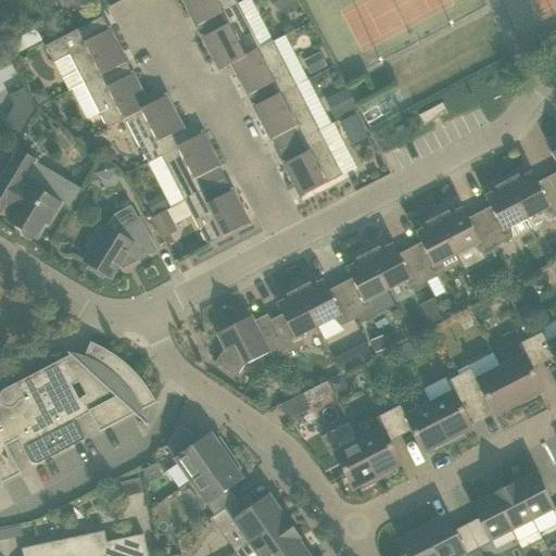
[(219,14),(238,4),(236,0),(182,0),(197,26),(220,14),(219,14)]
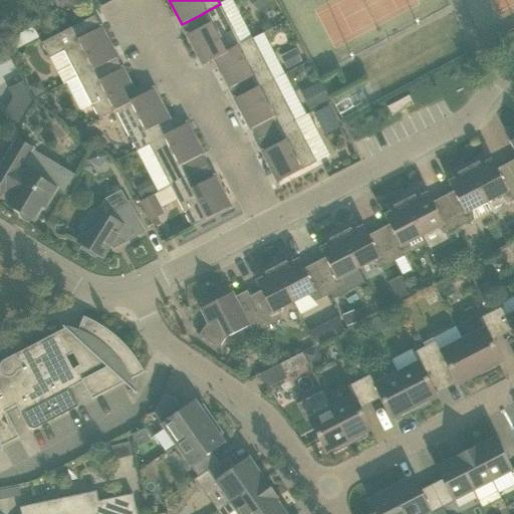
[(187,35),(203,65),(215,59),(214,58),(241,45),(241,44),(220,4),(203,13),(204,13),(209,24),(187,35)]
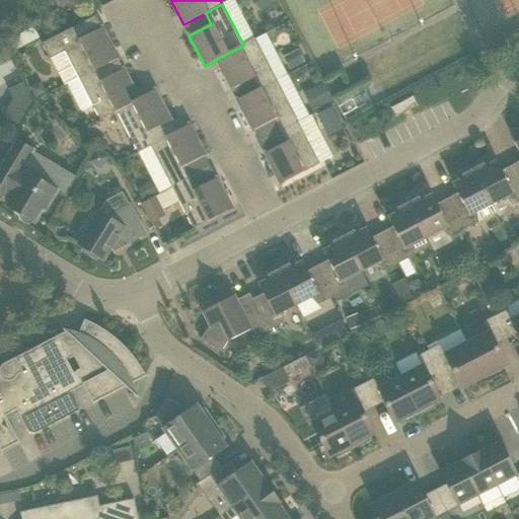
[(78,78),(118,58),(95,16),(42,44),(50,59),(64,52),(78,78)]
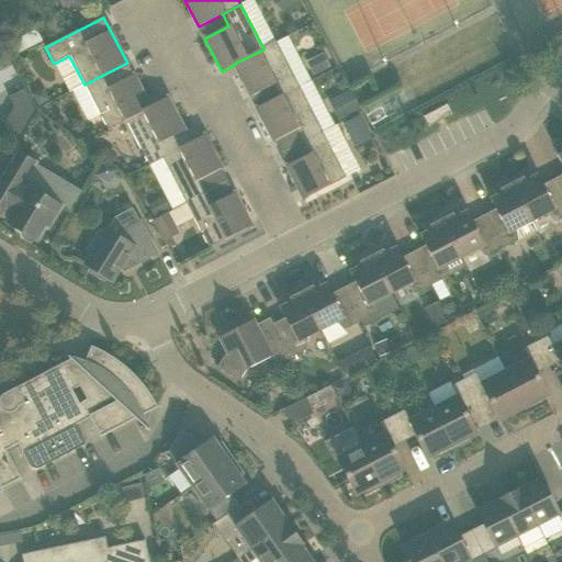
[(281,97),(300,87),(276,42),(263,48),(263,49),(234,64),(235,65),(251,97),(274,85),(280,96),(281,97)]
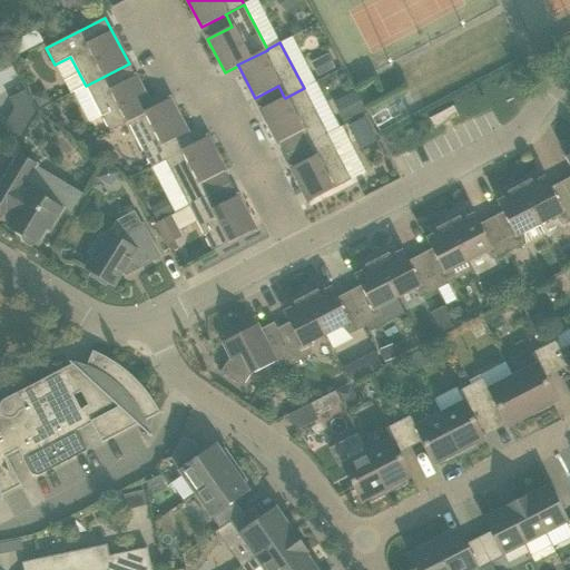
[(320,59),(326,71),(334,68),(327,55),(320,59)]
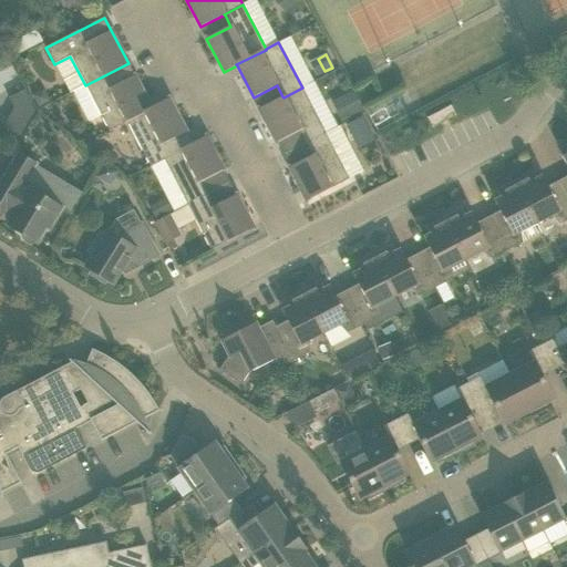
[(13,63),(0,68),(0,90),(20,83),(13,63)]
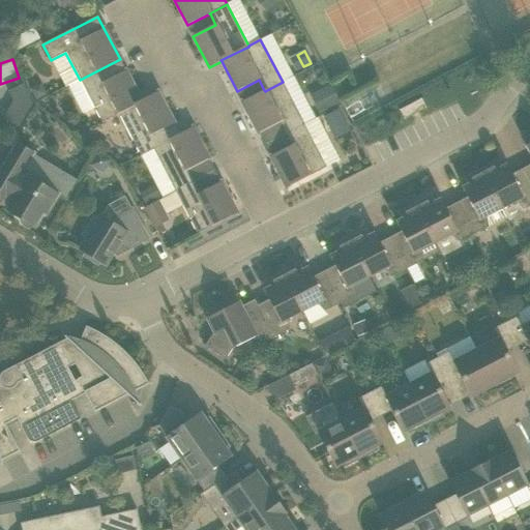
[(142,101),(141,100),(120,59),(80,80),(68,86),(83,114),(94,108),(102,123),(119,114),(119,113),(142,101)]
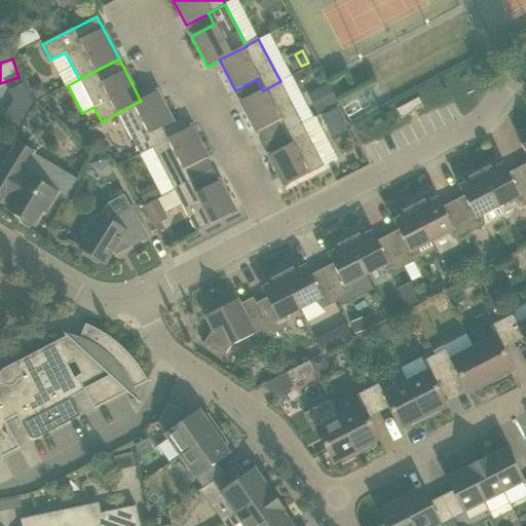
[(262,89),(240,101),(257,133),(278,121),(285,133),(302,123),(280,81),(263,90),(262,89)]
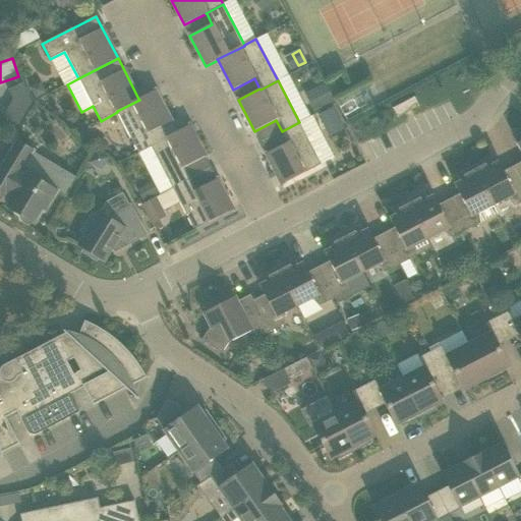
[(35,100),(46,94),(40,82),(30,89),(35,100)]
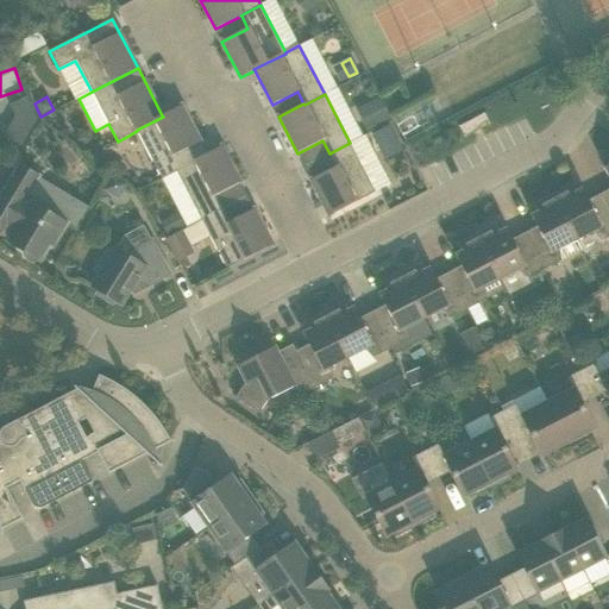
[(24,146),(39,120),(26,98),(10,107),(16,118),(6,136),(24,146)]
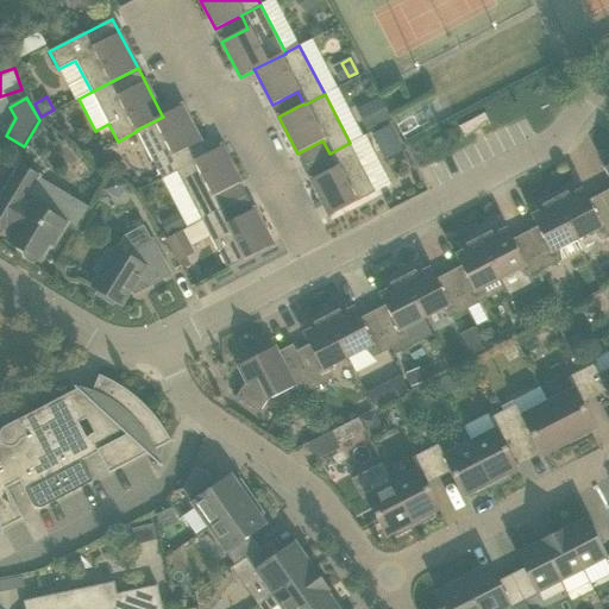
[(378,99),(363,107),(374,127),(389,119),(378,99)]
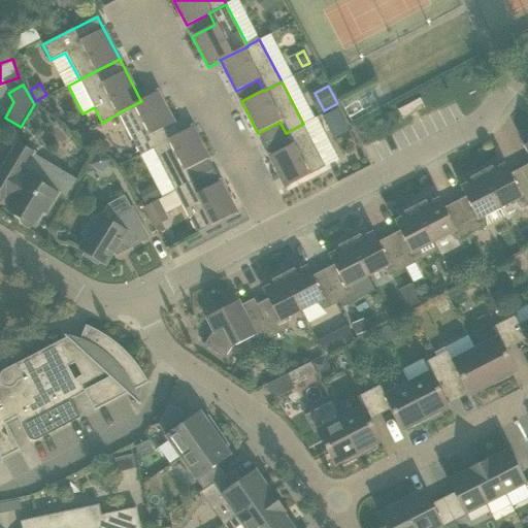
[(153,149),(179,134),(158,92),(140,100),(141,101),(119,112),(119,113),(140,155),(153,149)]
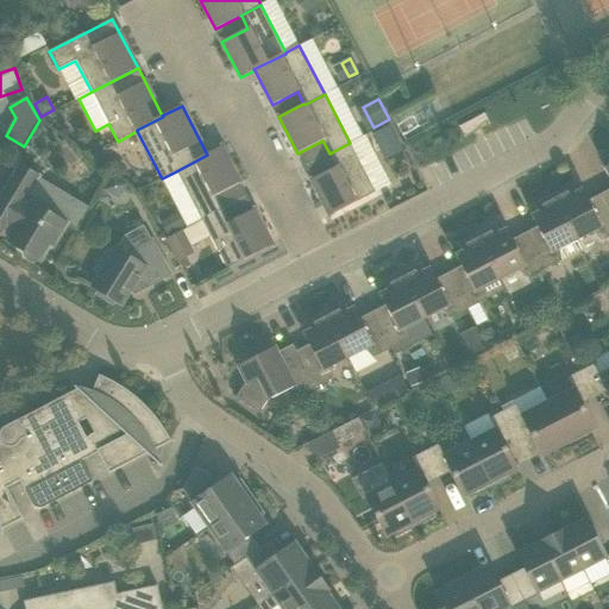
[(464,137),(471,133),(490,124),(484,114),(459,127),(464,137)]
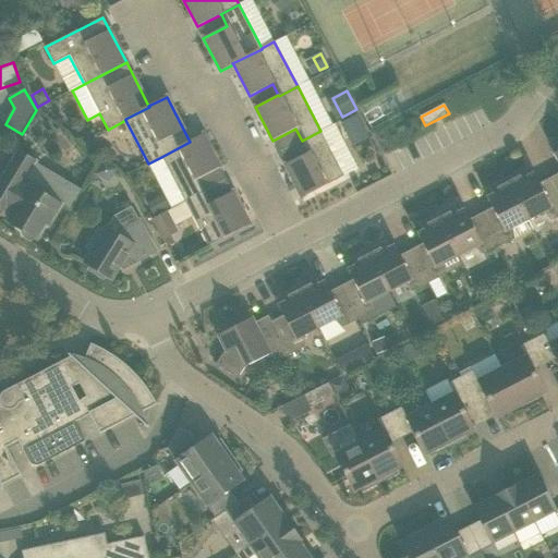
[(348,136),(351,134),(356,145),(370,138),(358,114),(341,123),(348,136)]
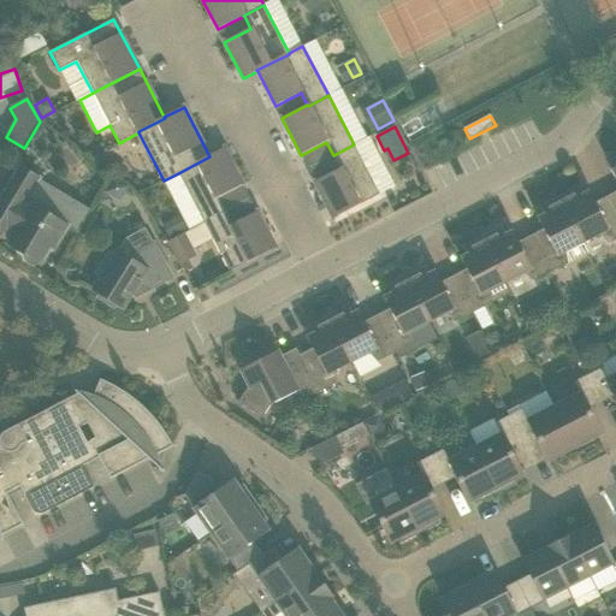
[(354,144),(333,155),(341,169),(314,182),(333,219),(379,195),(354,144)]
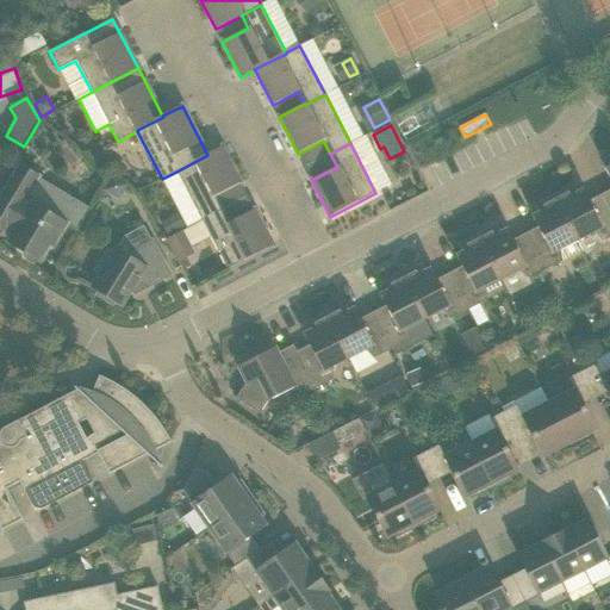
[(222,147),(207,155),(176,172),(203,219),(222,210),(215,197),(241,184),(222,147)]
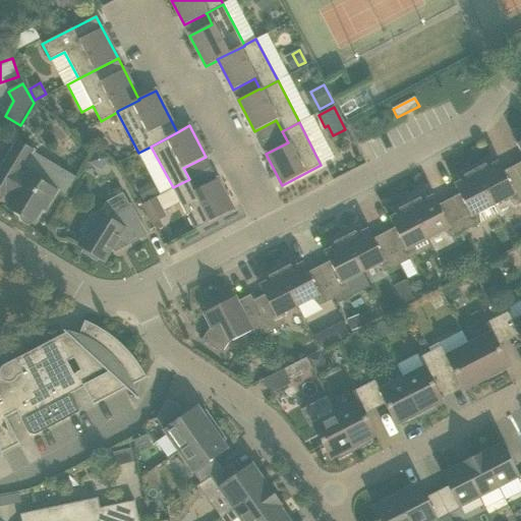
[(65,198),(77,178),(75,177),(75,179),(32,153),(34,151),(17,140),(0,169),(0,195),(10,203),(7,208),(20,216),(21,220),(27,224),(32,223),(32,222),(34,224),(42,210),(45,212),(56,193),(65,198)]
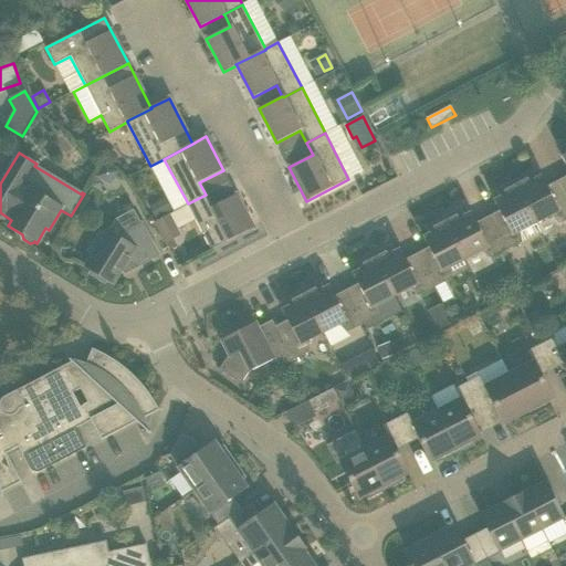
[(109,186),(119,171),(104,163),(95,177),(109,186)]
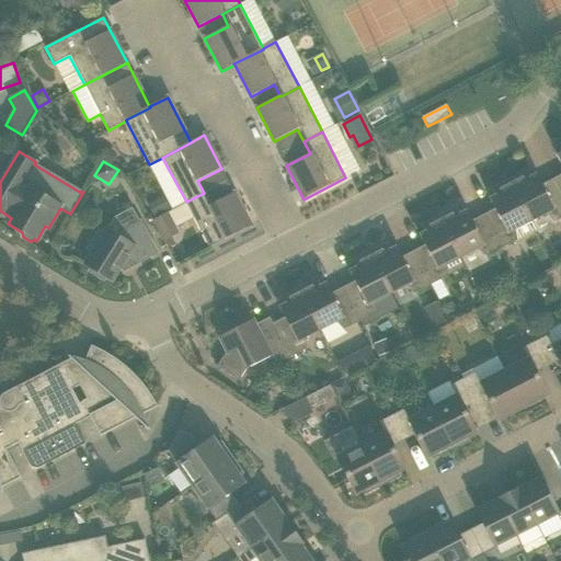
[(558,219),(560,217),(560,193),(553,179),(541,185),(536,174),(530,178),(527,171),(510,180),(530,221),(550,212),(558,219)]
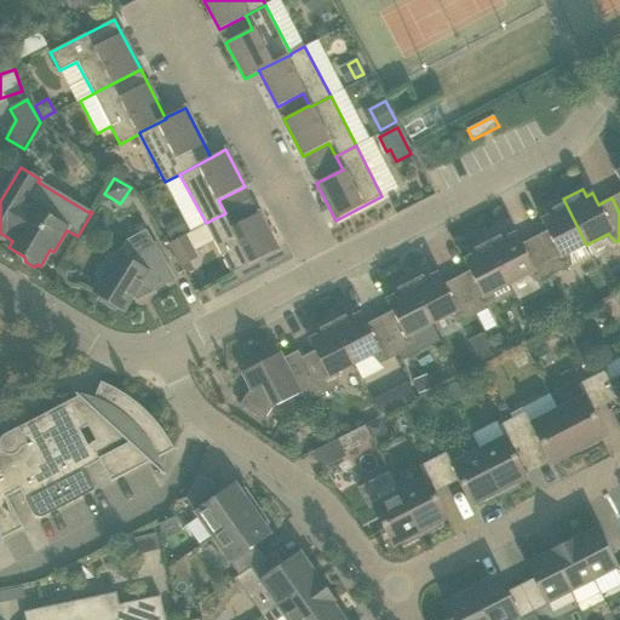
[(569,253),(586,245),(563,199),(544,210),(547,216),(540,219),(546,231),(534,237),(554,275),(572,265),(569,253)]
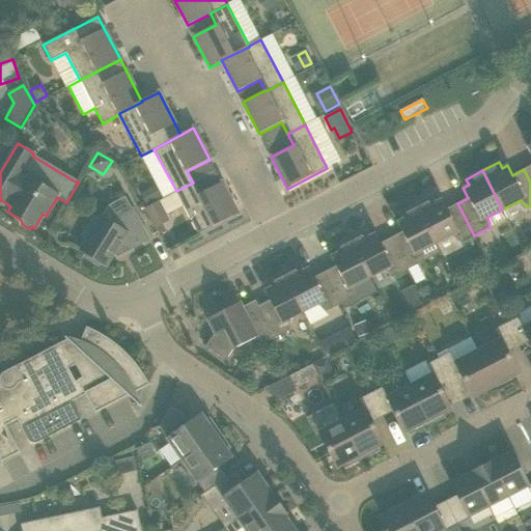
[(176,191),(175,192),(198,234),(238,214),(221,183),(199,194),(193,183),(176,191)]
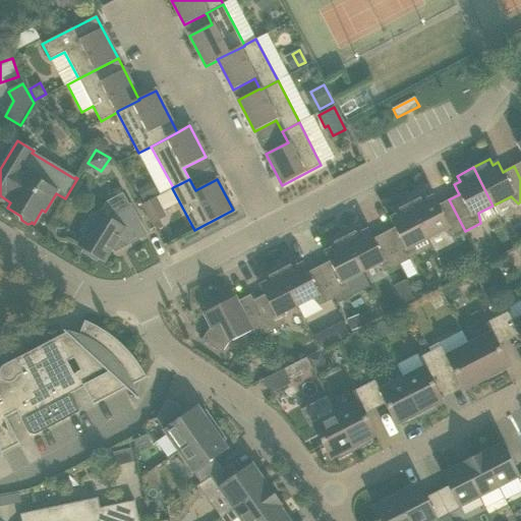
[(137,189),(143,201),(159,194),(153,182),(137,189)]
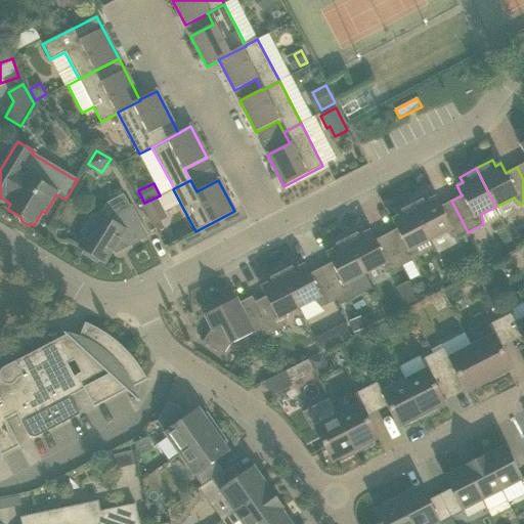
[(452,241),(468,232),(451,201),(440,207),(435,197),(430,200),(427,193),(410,202),(430,241),(444,233),(451,241),(452,241)]
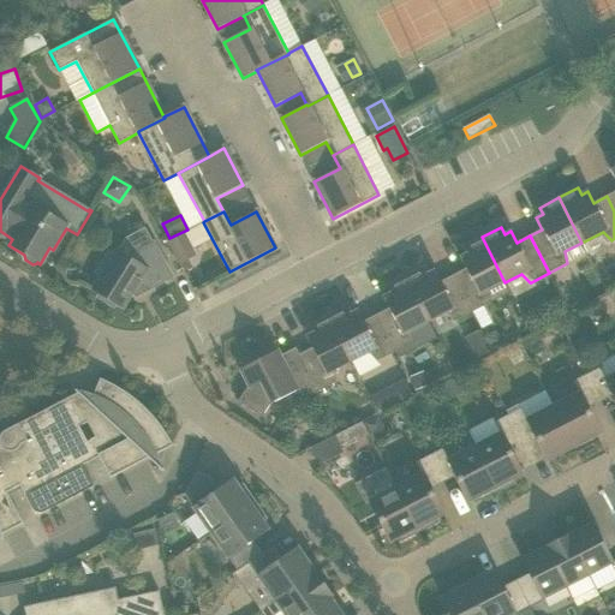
[(193,250),(185,233),(167,242),(179,264),(187,260),(197,256),(193,250)]
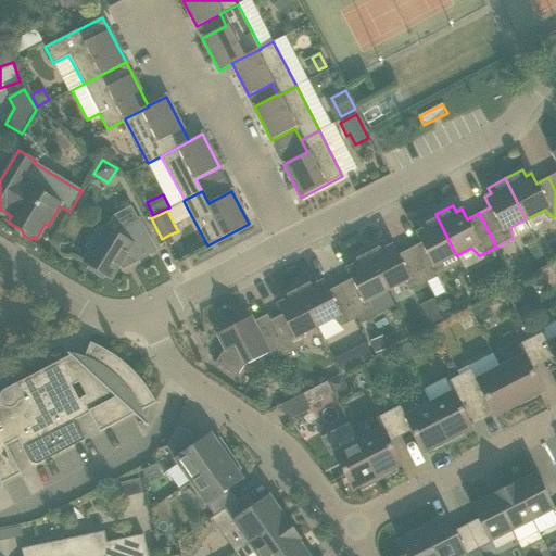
[(421,243),(409,249),(427,282),(462,265),(456,255),(436,214),(418,224),(421,229),(415,232),(421,243)]
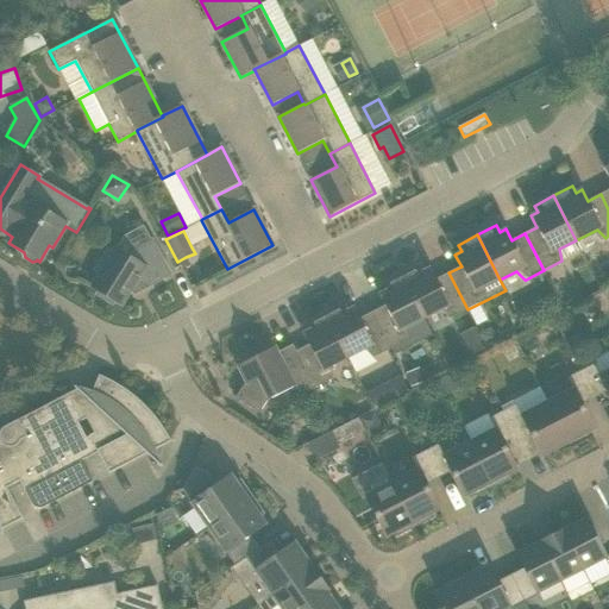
[(95,270),(100,274),(92,287),(99,292),(96,295),(112,305),(114,301),(121,305),(130,290),(131,292),(138,281),(148,287),(170,275),(152,240),(131,252),(124,262),(107,251),(95,270)]
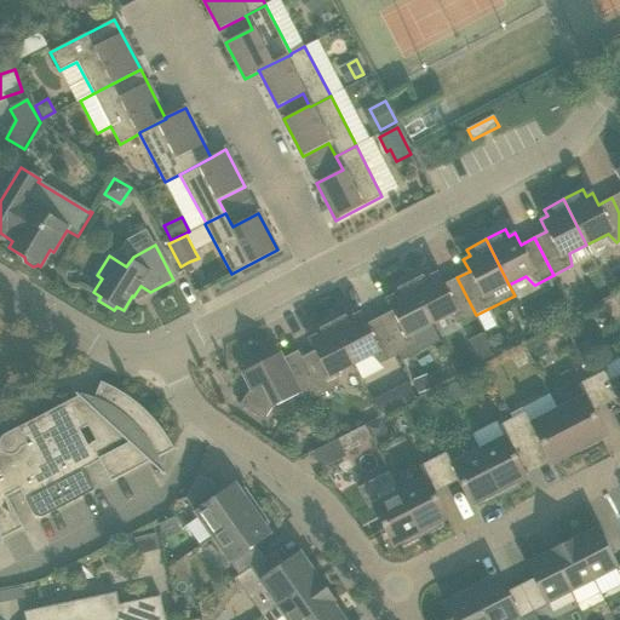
[(181,267),(185,275),(194,270),(189,262),(181,267)]
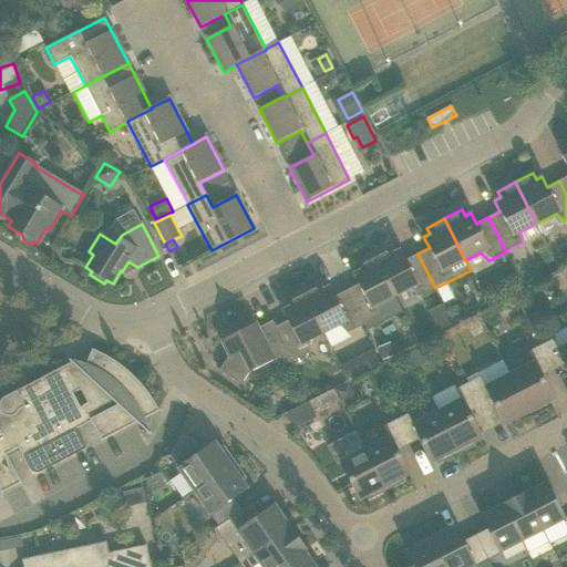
[(391,246),(373,255),(394,297),(411,289),(418,297),(435,288),(418,254),(405,260),(400,249),(394,253),(391,246)]
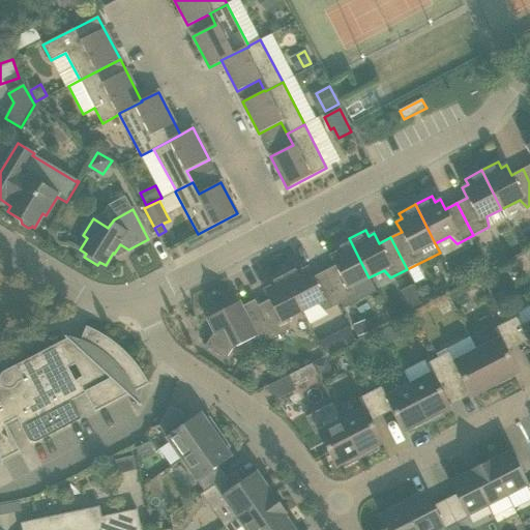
[(354,285),(369,277),(349,238),(332,247),(335,253),(330,256),(335,266),(324,271),(341,303),(356,295),(354,285)]
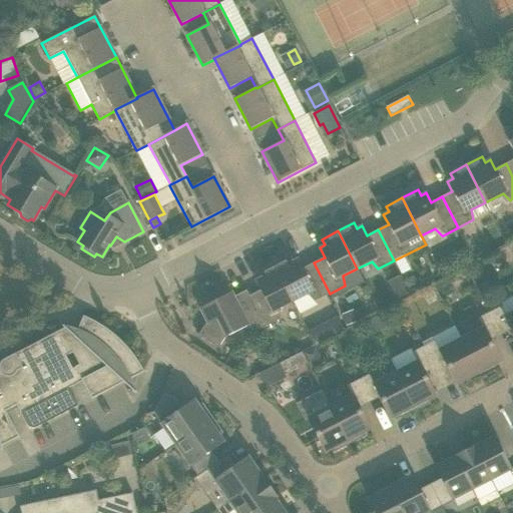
[(290,255),(274,264),(293,302),(308,295),(314,302),(330,294),(314,263),(303,269),(298,259),(293,262),(290,255)]
